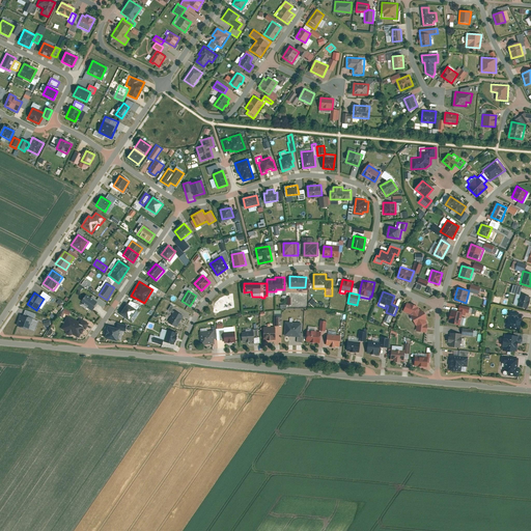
[(530,297),(520,295),(518,306),(528,308),(530,297)]
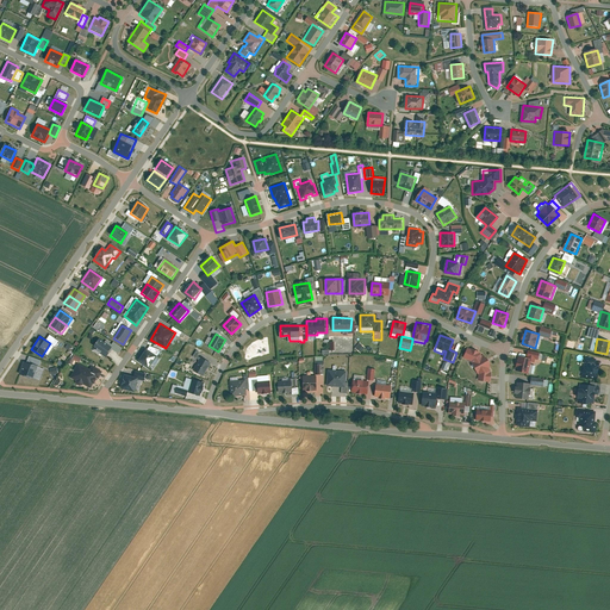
[(110,347),(99,340),(93,350),(106,359),(111,350),(118,354),(122,348),(112,342),(110,347)]
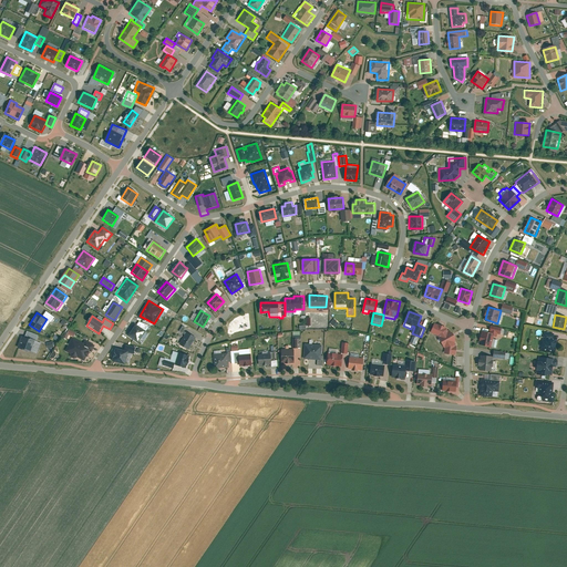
[(446,327),(435,322),(432,332),(439,336),(445,348),(445,353),(456,354),(456,344),(446,327)]
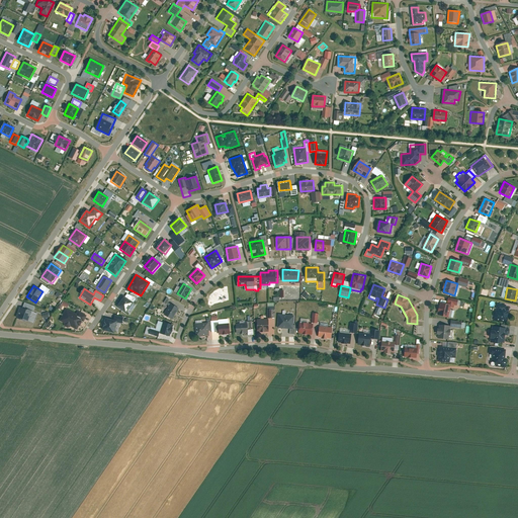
[(134,301),(124,295),(117,306),(127,312),(134,301)]
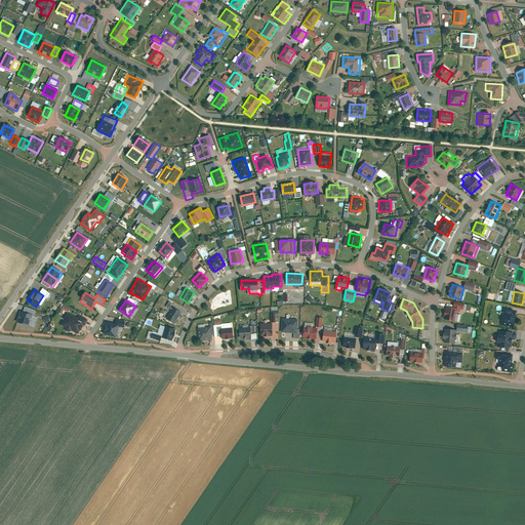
[(64,309),(61,308),(58,312),(63,314),(65,310),(70,312),(72,308),(66,306),(64,309)]
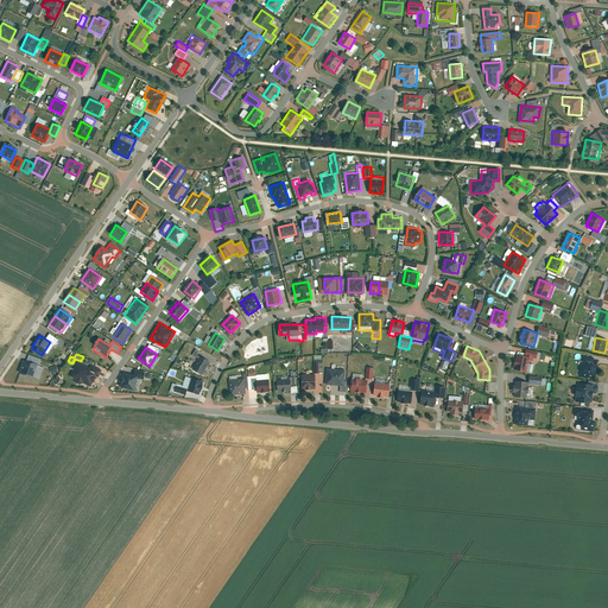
[(530,358),(517,355),(514,371),(527,372),(530,358)]
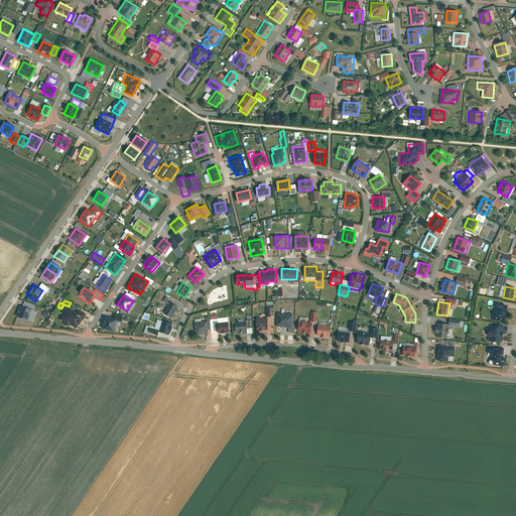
[(34,305),(24,302),(23,305),(20,305),(17,316),(34,323),(38,310),(33,308),(34,305)]
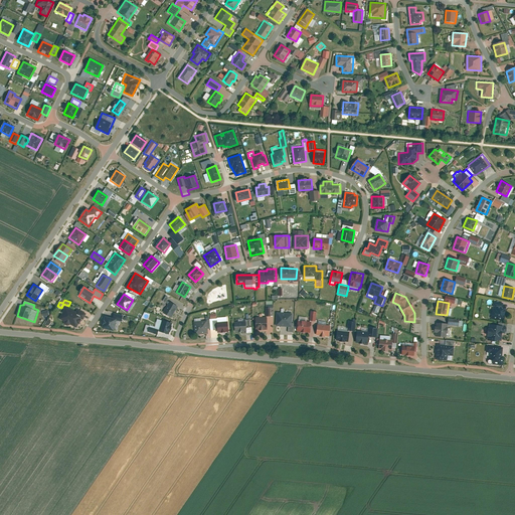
[(169,302),(164,312),(173,317),(178,306),(169,302)]
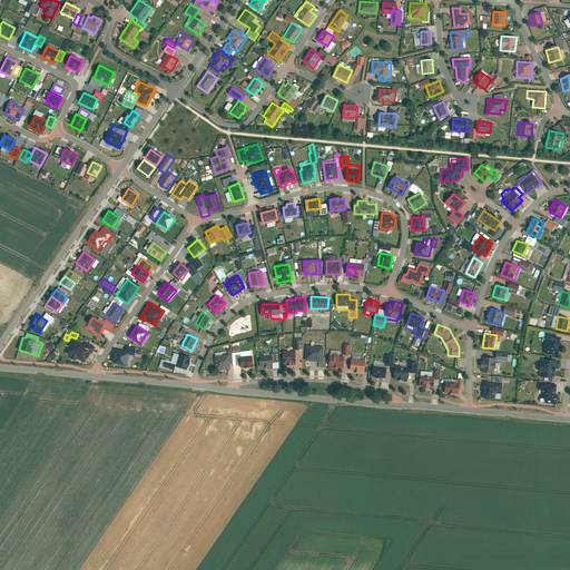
[(559,336),(546,334),(543,352),(557,353),(559,336)]
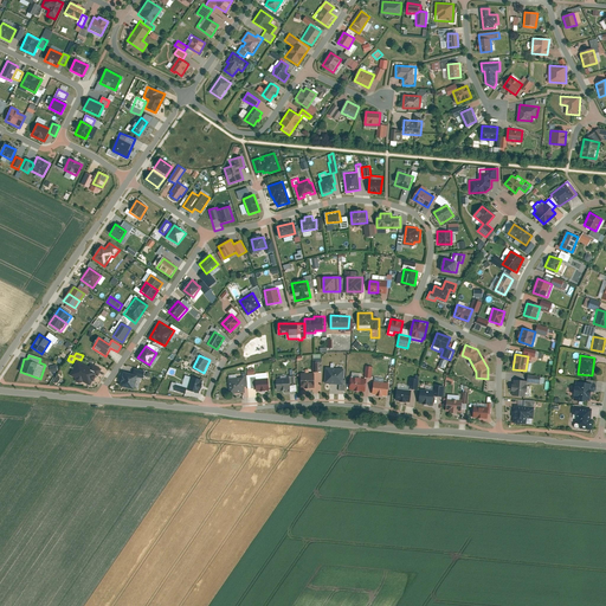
[(91,366),(77,359),(69,375),(92,387),(102,369),(92,363),(91,366)]
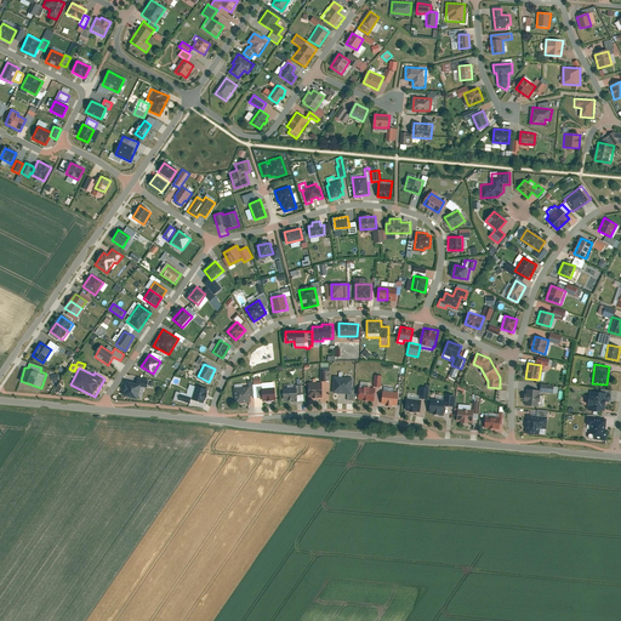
[(371,382),(360,381),(358,399),(375,402),(377,387),(380,387),(382,375),(376,374),(375,387),(371,386),(371,382)]
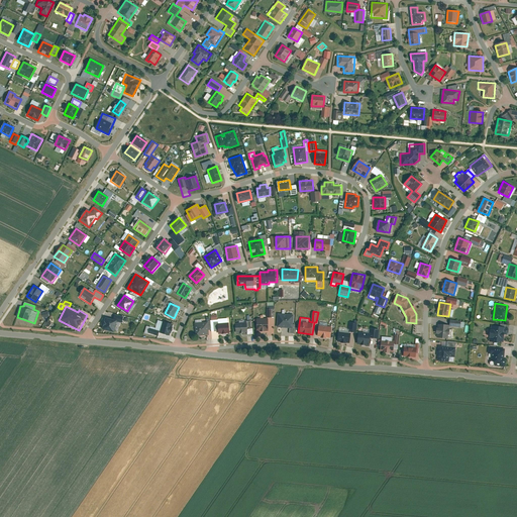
[(293,314),(278,313),(277,326),(289,327),(292,327),(293,324),(293,314)]
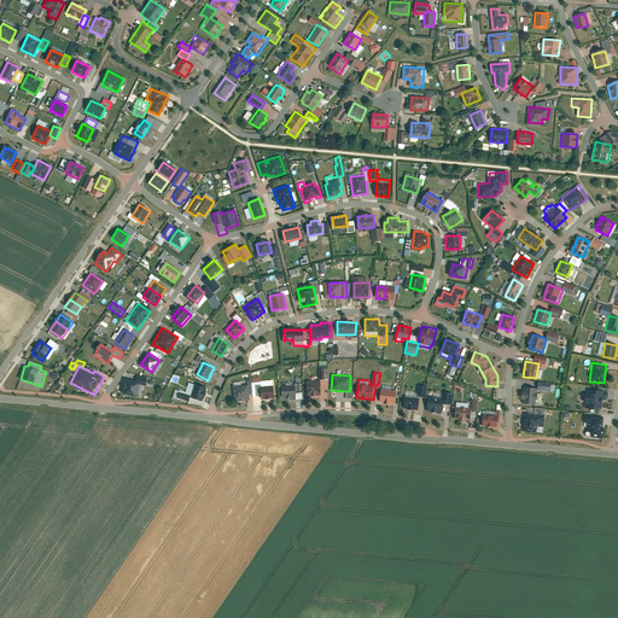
[(252,382),(252,394),(254,396),(261,396),(261,398),(274,398),(273,380),(260,382),(260,375),(252,377),(252,382)]
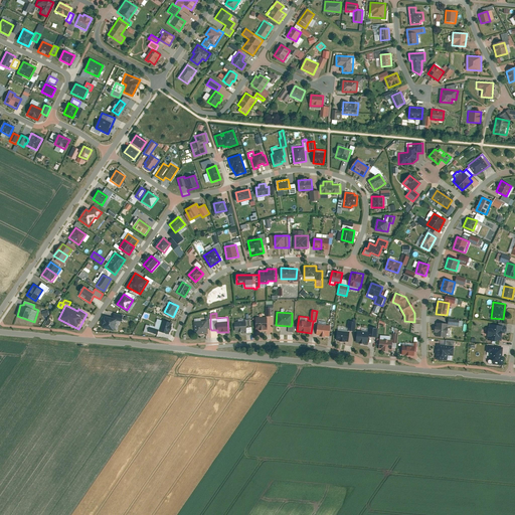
[(119,318),(106,315),(103,327),(116,330),(119,318)]
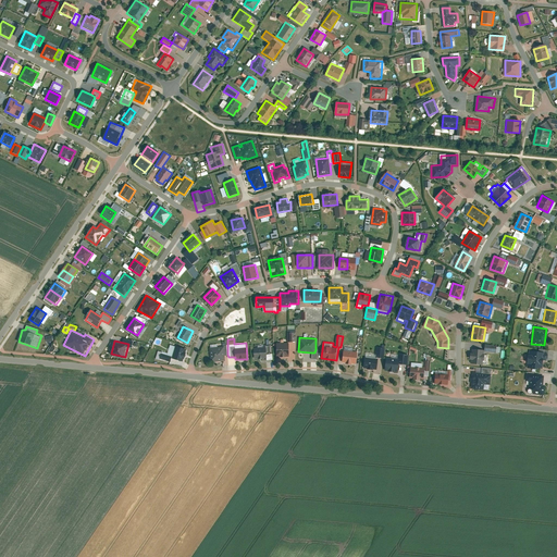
[(218,344),(210,344),(211,360),(225,360),(225,355),(227,355),(227,344),(226,344),(226,343),(223,343),(223,346),(218,346),(218,344)]
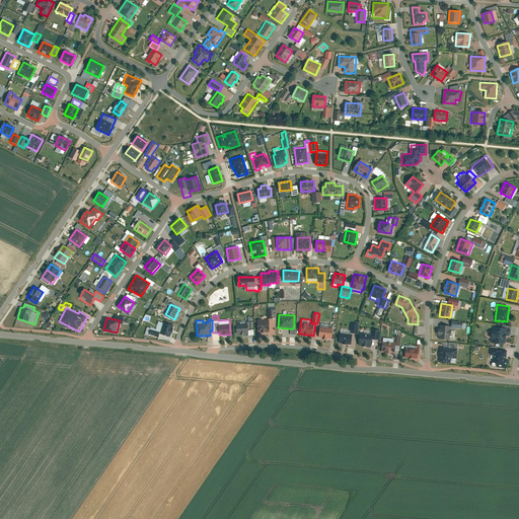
[(270,319),(257,319),(257,331),(270,331),(270,319)]
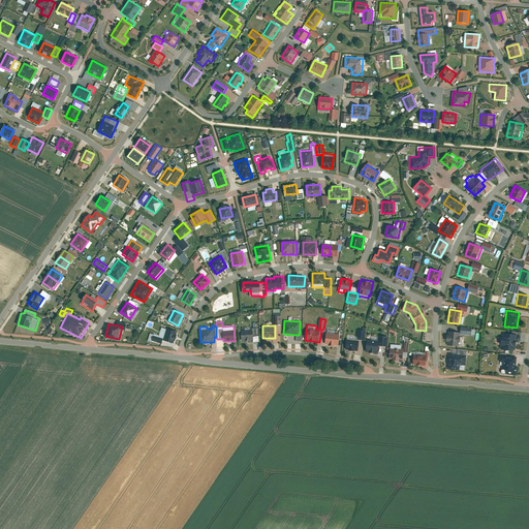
[(166,328),(163,338),(174,341),(177,331),(166,328)]
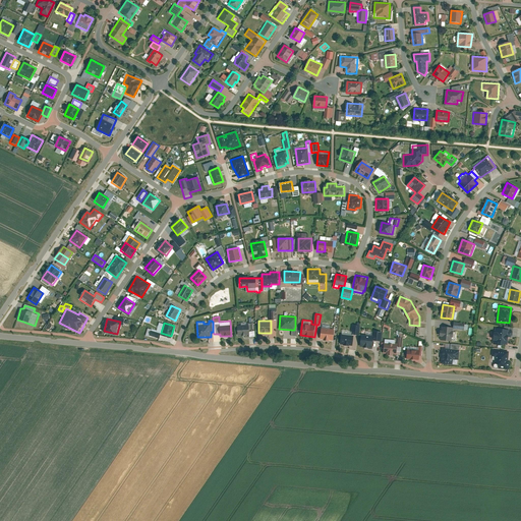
[(352,331),(343,330),(342,334),(341,334),(340,344),(353,345),(354,335),(359,335),(360,324),(352,323),(352,331)]
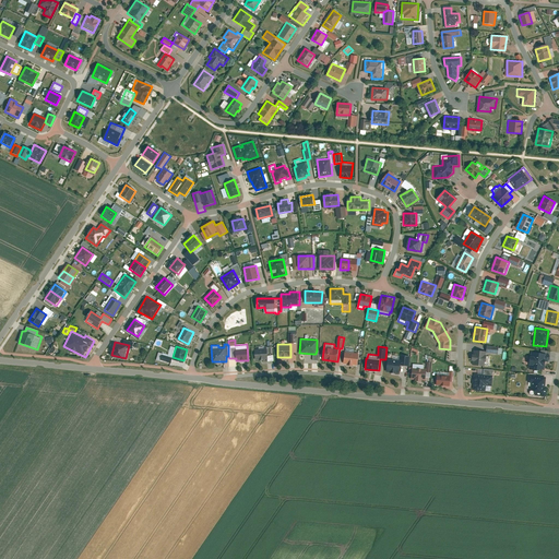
[(266,347),(254,348),(256,360),(268,359),(266,347)]
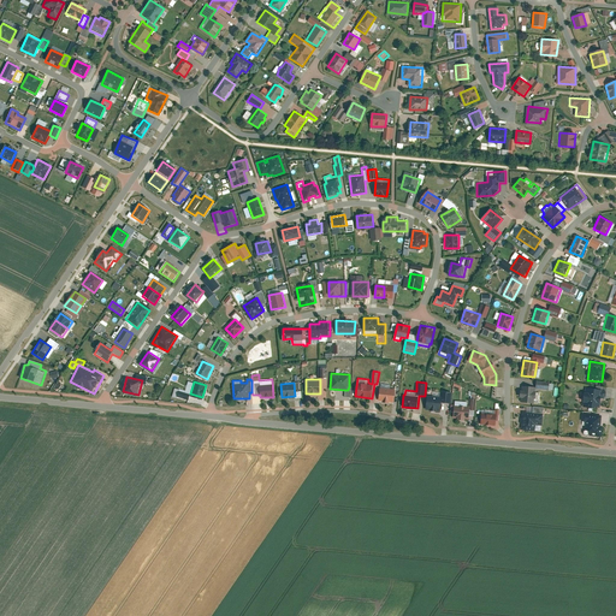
[(391,384),(380,383),(379,401),(395,402),(396,388),(391,388),(391,384)]
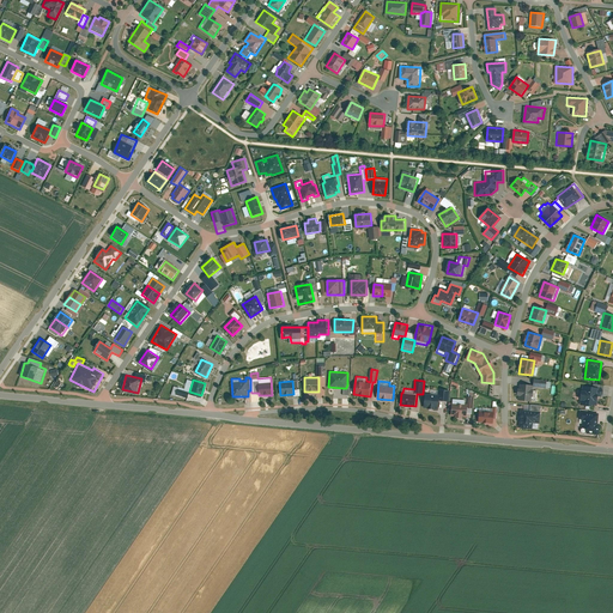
[(534,384),(520,383),(519,399),(533,400),(534,384)]
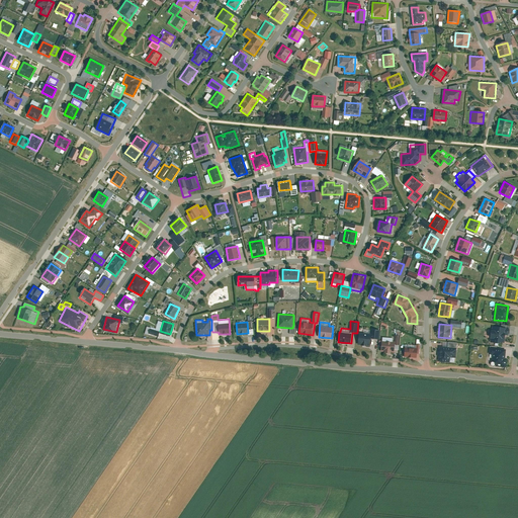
[(507,327),(493,326),(493,341),(506,342),(507,327)]
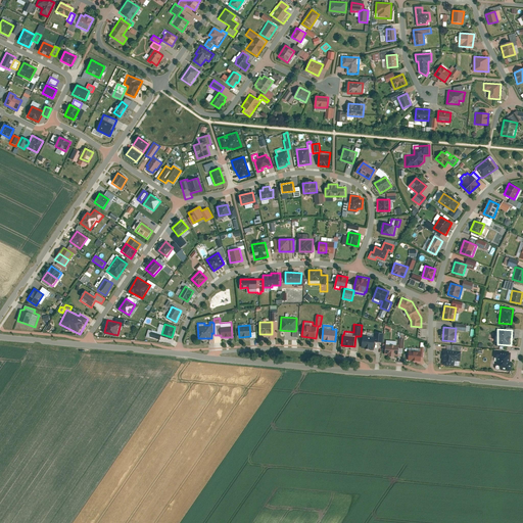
[(375,338),(364,336),(362,347),(374,348),(375,340),(382,341),(384,333),(376,332),(375,338)]
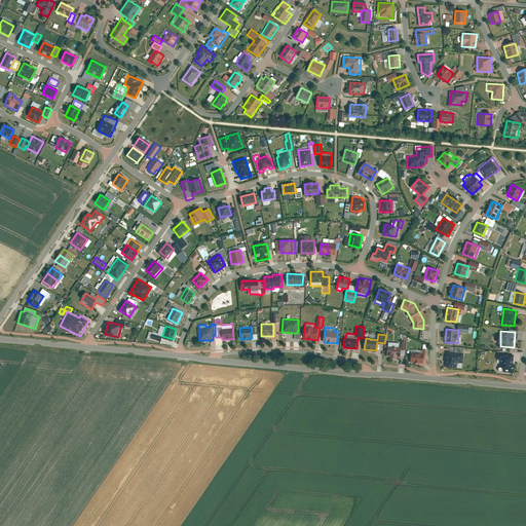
[(402,346),(400,346),(400,342),(388,342),(388,355),(402,357),(403,349),(407,349),(407,336),(403,334),(402,336),(402,338),(403,338),(402,346)]
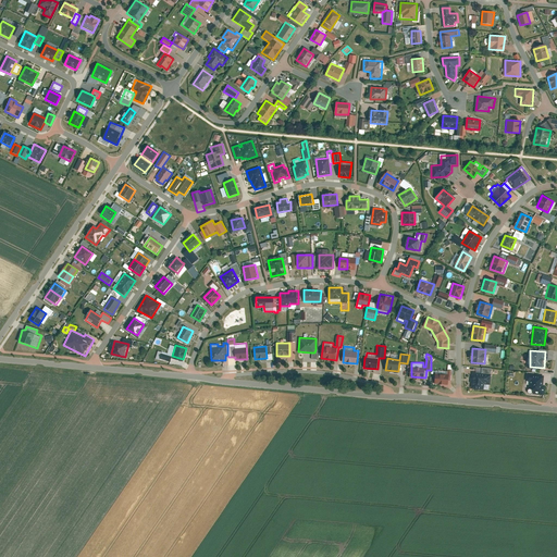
[(448,370),(435,370),(434,384),(448,385),(449,379),(452,379),(452,373),(455,373),(455,368),(452,368),(452,366),(448,366),(448,370)]
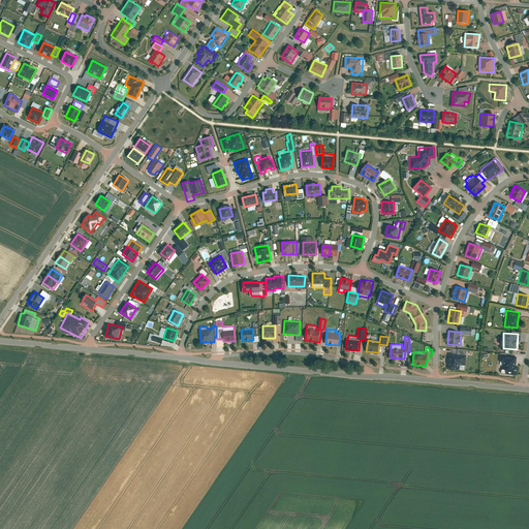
[(467,356),(450,354),(449,368),(460,369),(461,364),(466,364),(467,356)]
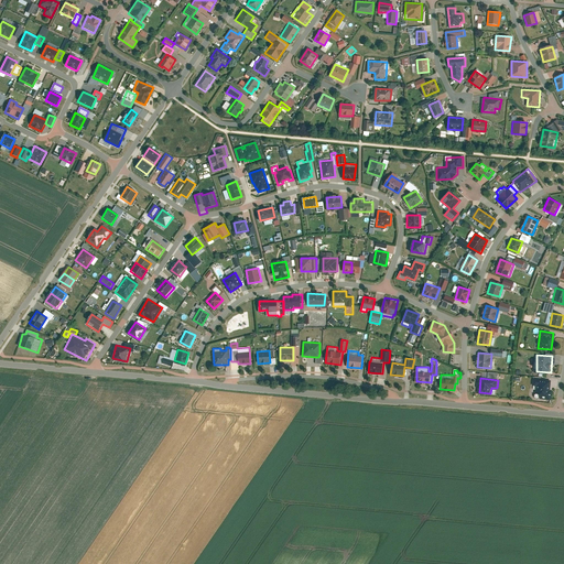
[(552,380),(531,379),(530,398),(551,399),(552,380)]
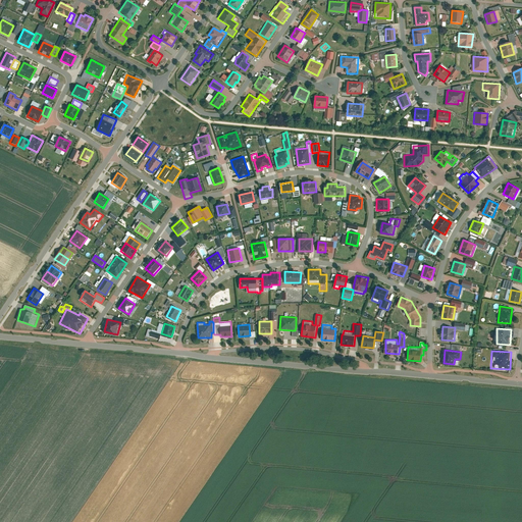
All buildings are outlined.
